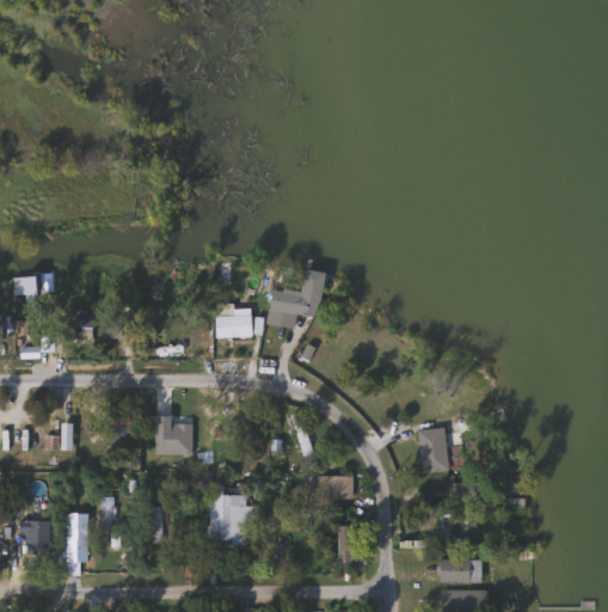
[(270,310),(274,288),(301,293),(305,269),(325,273),(318,318),(270,310)]
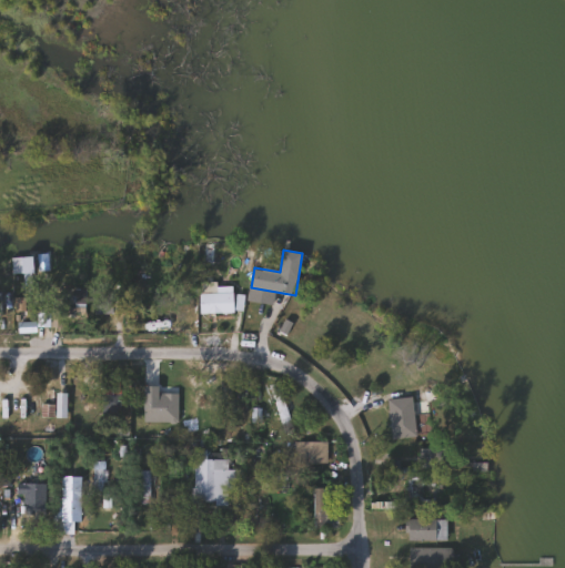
[(234,313),(201,313),(201,285),(234,285),(234,313)]
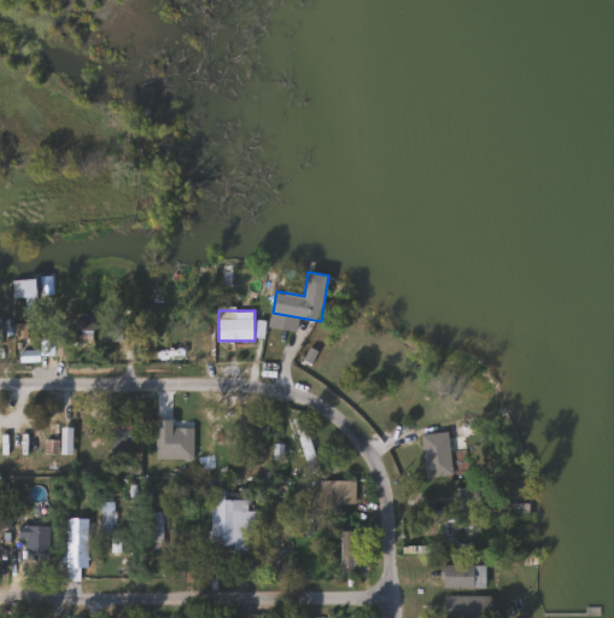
[(124,342),(104,342),(104,325),(124,325),(124,342)]
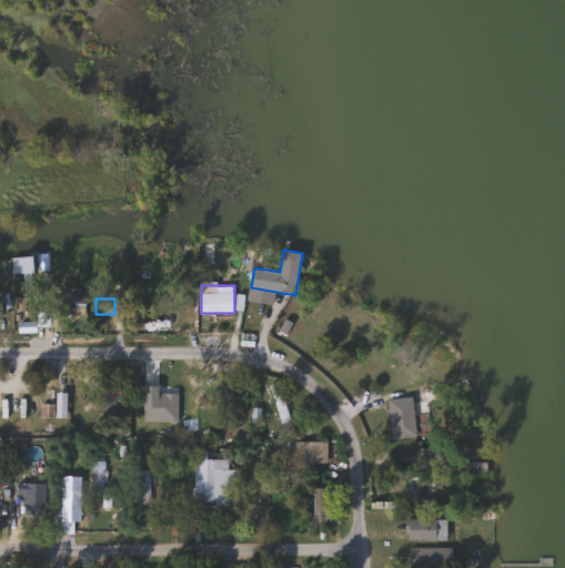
[(271,385),(280,383),(295,433),(286,435),(271,385)]
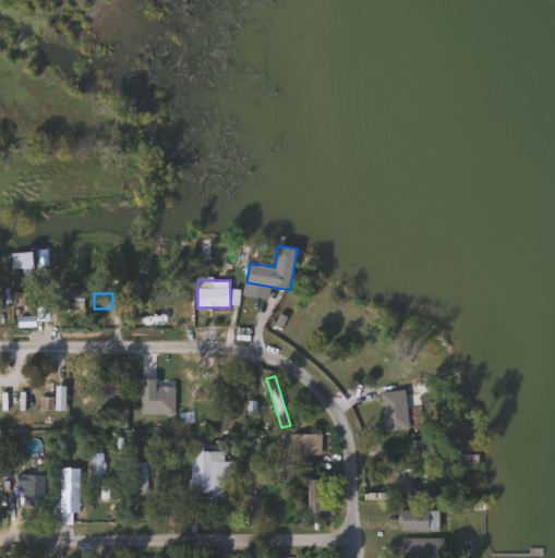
[(57,387),(65,387),(65,410),(57,410),(57,387)]
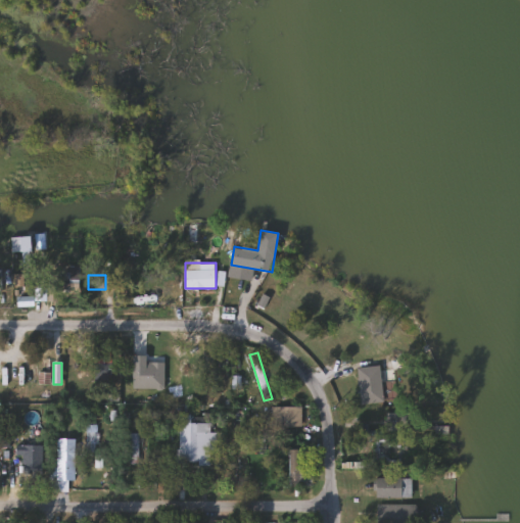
[(360,403),(358,367),(380,366),(382,402),(360,403)]
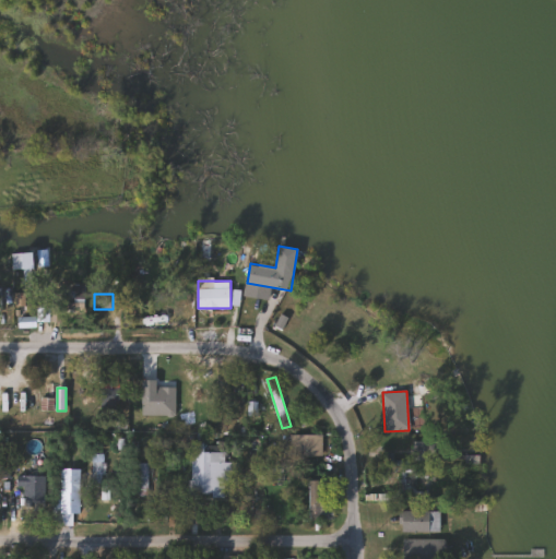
[(323,435),(323,455),(291,455),(291,435),(323,435)]
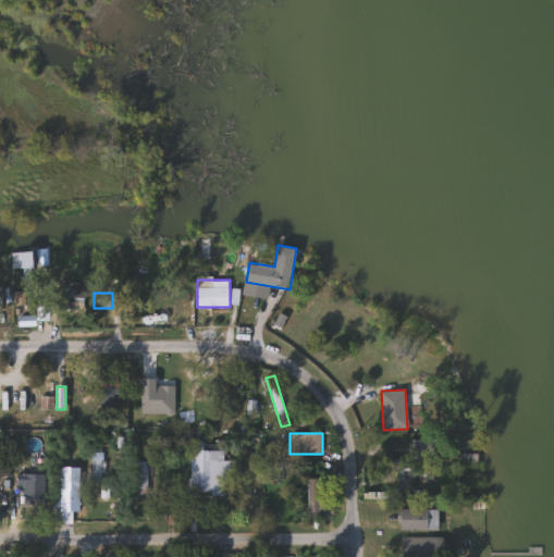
[(224,493),(191,493),(191,442),(204,442),(204,450),(224,450),(224,493)]
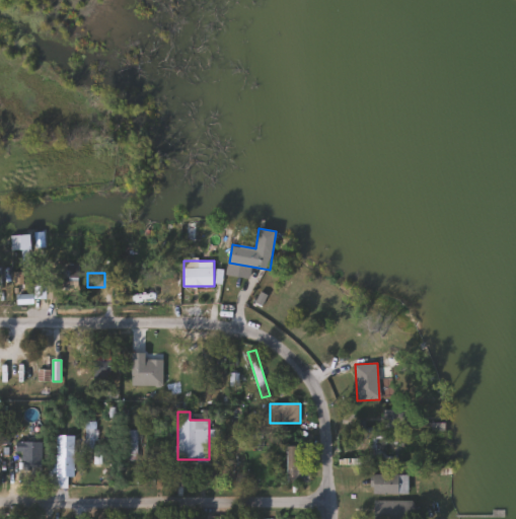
[(75,477),(68,477),(68,488),(50,488),(50,463),(57,463),(57,435),(75,435),(75,477)]
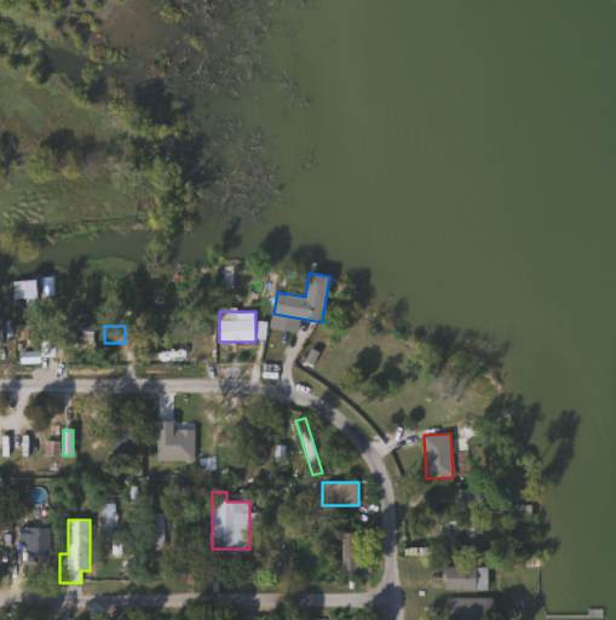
[(475,520),(475,546),(444,546),(444,520),(475,520)]
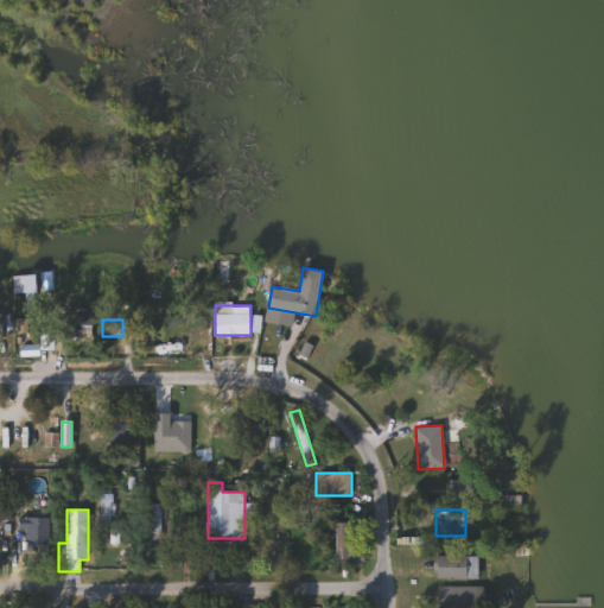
[(27,531),(21,531),(21,518),(49,518),(49,555),(27,555),(27,531)]
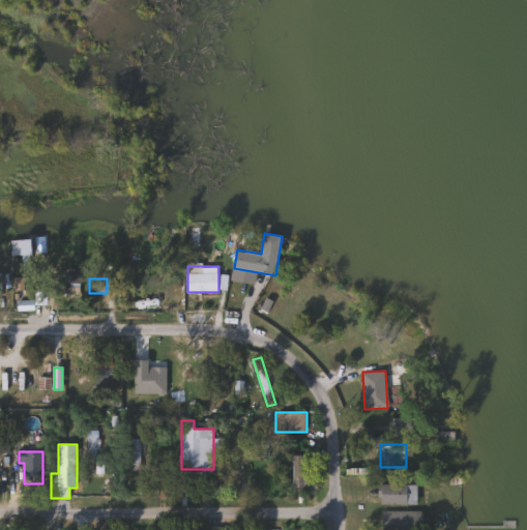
[(317,492),(293,492),(293,455),(308,455),(308,473),(317,473),(317,492)]
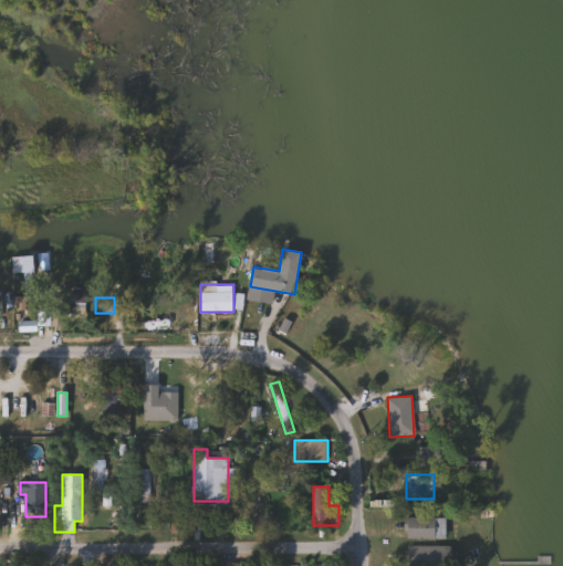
[(446,517),(446,538),(406,538),(406,517),(446,517)]
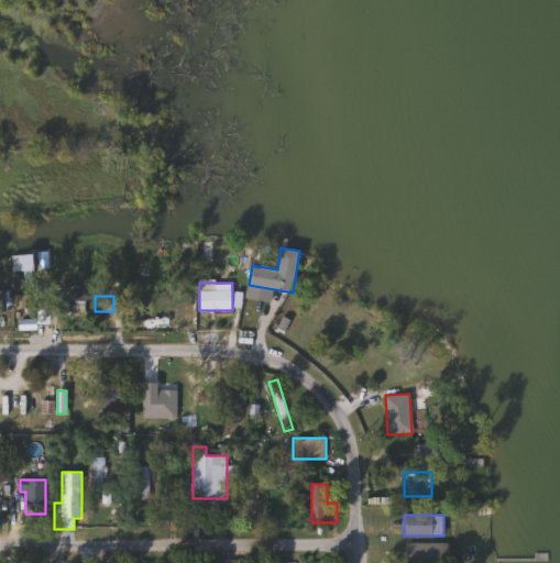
[(450,562),(407,562),(407,543),(450,543),(450,562)]
